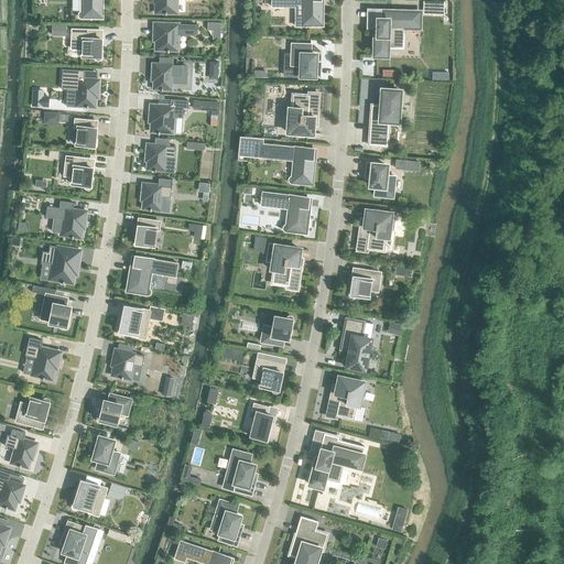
[(82,0),(82,11),(79,11),(78,13),(78,14),(78,17),(79,18),(82,19),(90,19),(90,18),(101,18),(100,0),(82,0)]
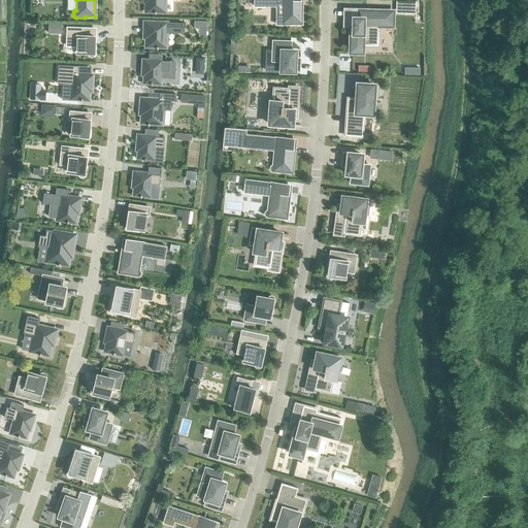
[(143,0),(144,2),(145,2),(145,11),(173,11),(172,0),(143,0)]
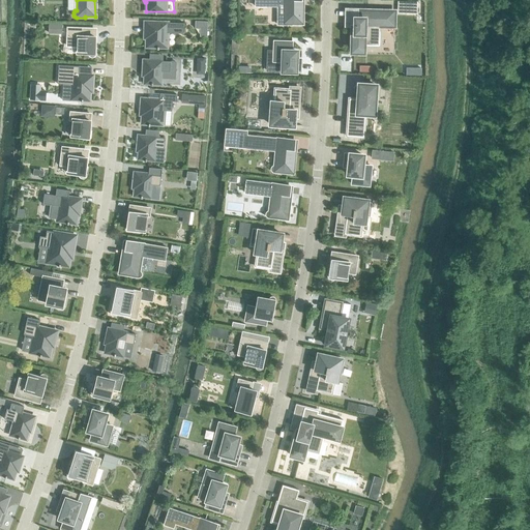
[(300,5),(300,0),(255,0),(255,6),(258,6),(265,6),(265,2),(284,3),(284,15),(277,15),(277,24),(284,24),(284,25),(290,25),(291,25),(291,23),(302,23),(302,5),(300,5)]
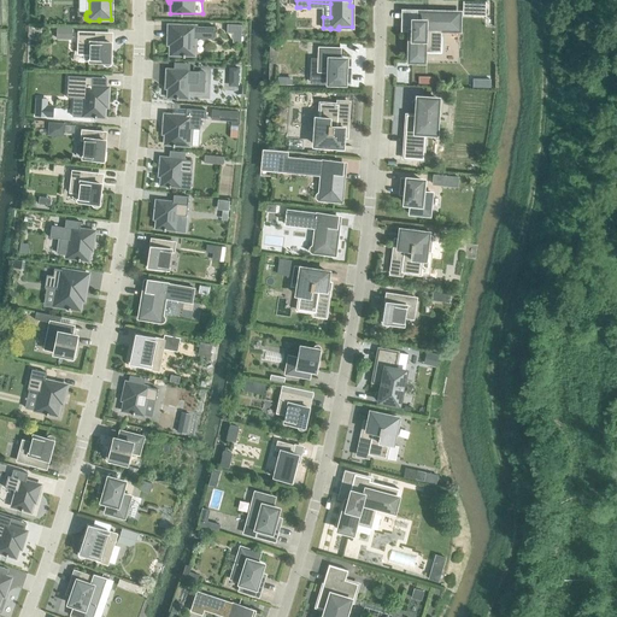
[(421,62),(423,62),(423,53),(441,53),(441,30),(458,30),(458,13),(428,12),(428,10),(411,10),(411,22),(412,22),(412,29),(410,29),(409,60),(411,60),(412,62),(415,63),(417,63),(419,62),(421,62)]
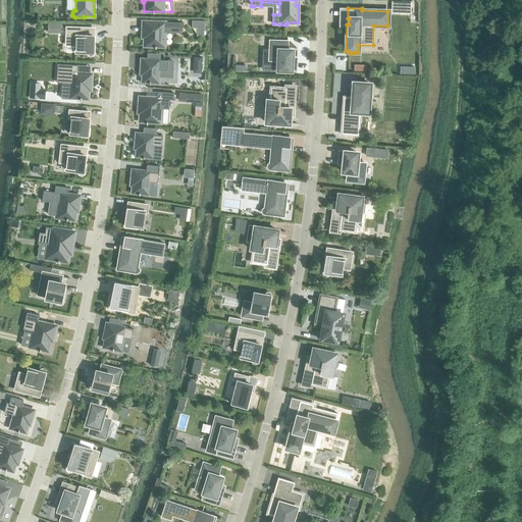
[(155,46),(154,48),(156,49),(156,46),(164,47),(164,33),(180,33),(181,22),(143,21),(142,38),(144,38),(144,46),(155,46)]
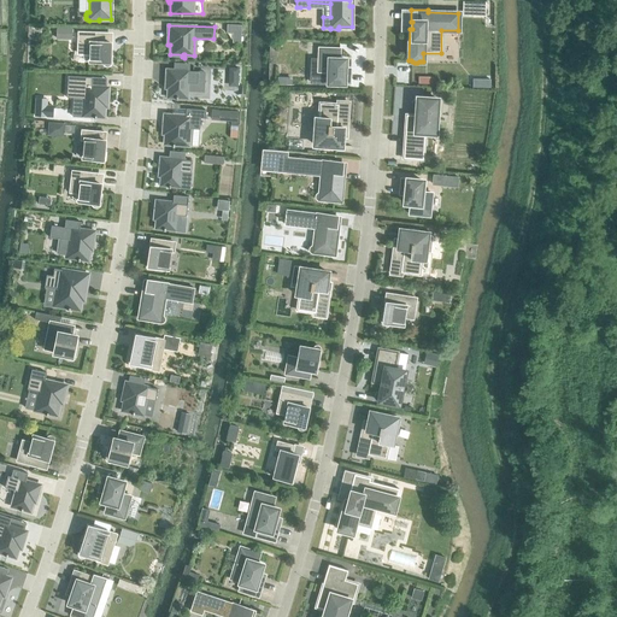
[(57,28),(57,39),(71,39),(72,28),(57,28)]
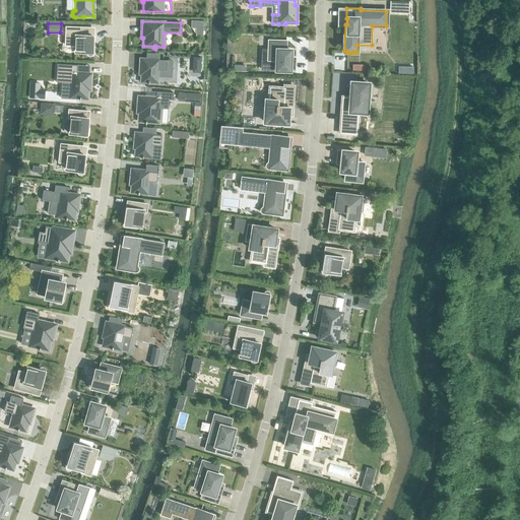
[(66,45),(75,45),(75,52),(86,53),(87,54),(88,56),(90,56),(91,56),(93,54),(93,53),(93,45),(92,45),(92,36),(89,36),(89,28),(66,27),(66,45)]
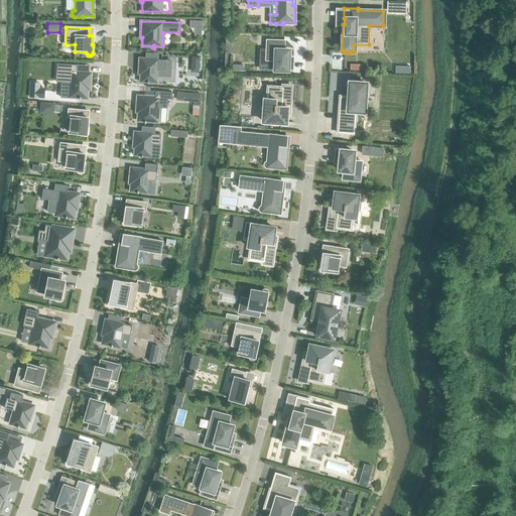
[(283,49),(283,41),(261,40),(260,69),(292,70),(292,62),(287,62),(288,49),(283,49)]
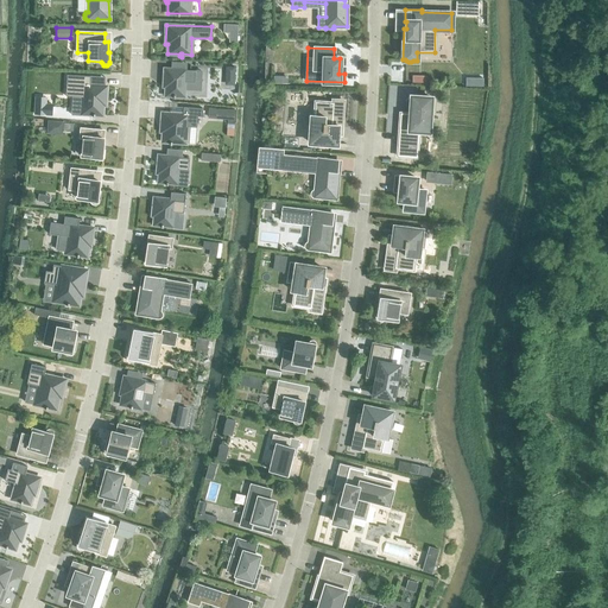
[(164,69),(164,87),(166,87),(165,95),(173,95),(173,97),(175,97),(175,96),(184,96),(185,82),(195,82),(195,70),(164,69)]
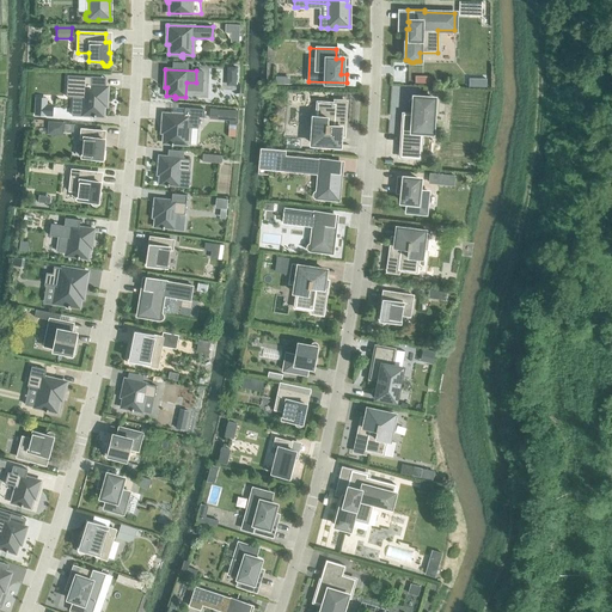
[(96,116),(104,116),(104,105),(106,105),(108,87),(91,86),(91,77),(67,75),(66,97),(83,98),(81,114),(93,115),(93,117),(96,117),(96,116)]
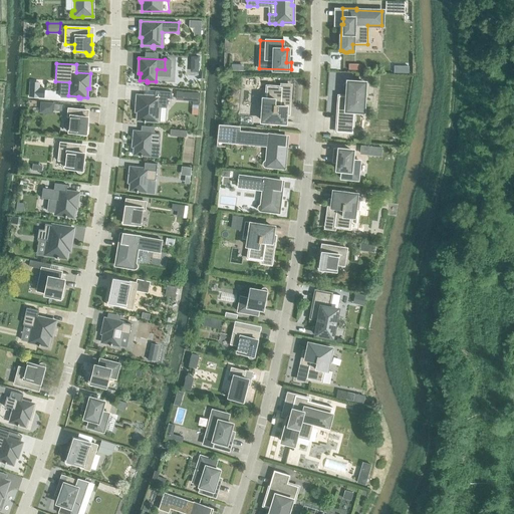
[(29,81),(28,97),(44,97),(44,87),(39,87),(39,82),(29,81)]
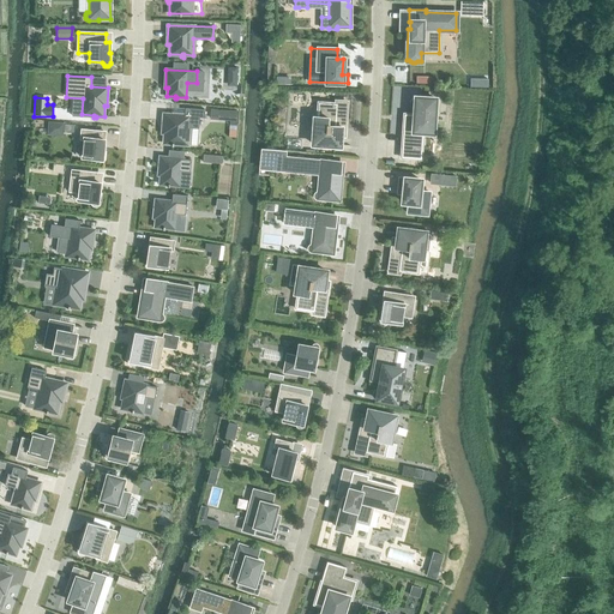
[(413,108),(415,108),(414,114),(407,114),(407,124),(403,124),(401,157),(421,158),(422,132),(433,133),(435,98),(415,97),(414,97),(413,97),(411,98),(410,98),(410,100),(410,101),(409,101),(409,102),(409,103),(410,104),(410,106),(411,107),(413,108)]
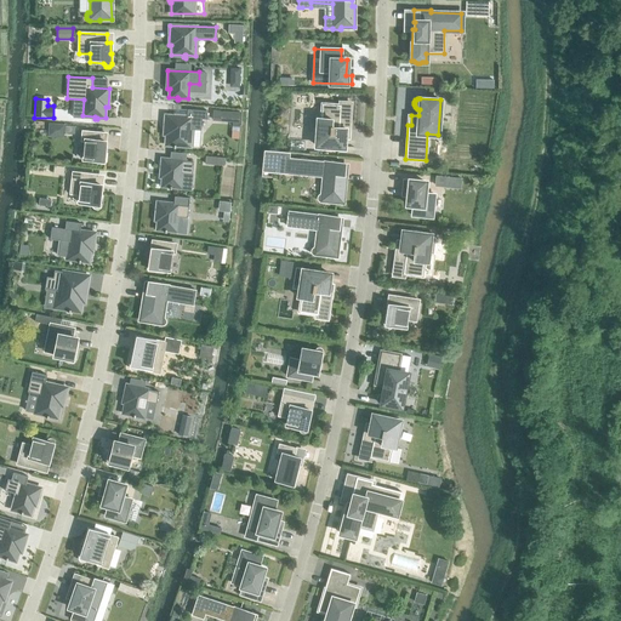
[(320,127),(317,126),(315,146),(343,148),(345,126),(348,127),(348,118),(349,119),(351,103),(340,102),(340,104),(322,103),(320,127)]
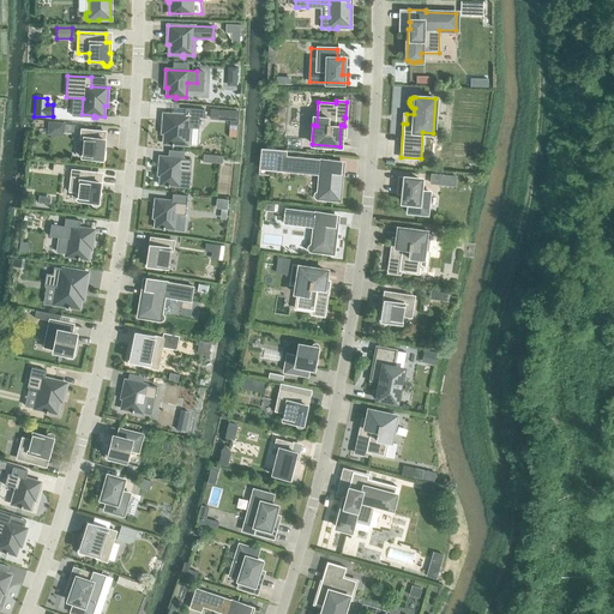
[(173,146),(174,144),(187,145),(190,128),(198,128),(199,118),(204,118),(205,109),(185,108),(185,115),(163,114),(162,133),(164,133),(163,144),(172,144),(172,146),(173,146)]
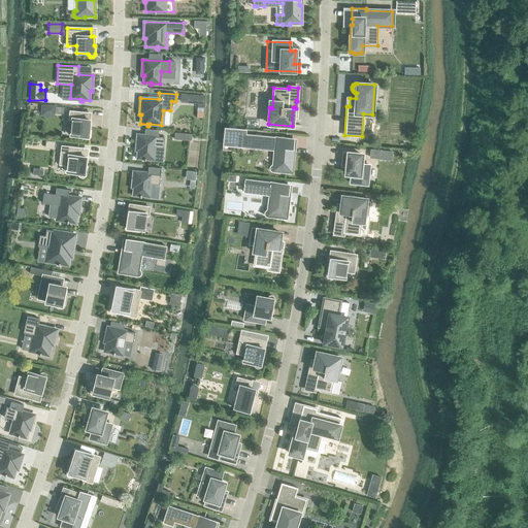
[(41,104),(41,116),(55,117),(55,112),(55,106),(55,105),(41,104)]
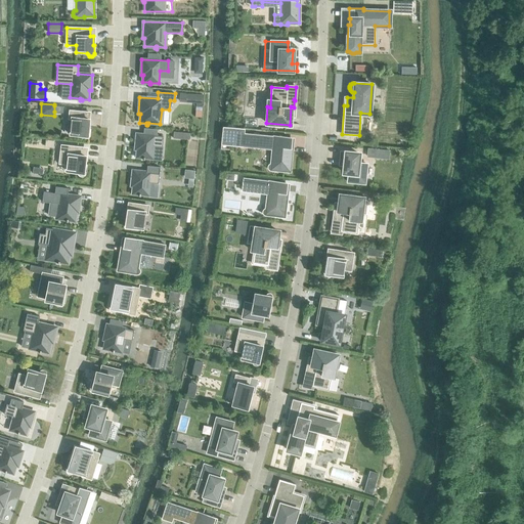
[(70,111),(69,118),(72,119),(70,134),(80,135),(80,136),(88,137),(88,129),(89,119),(87,119),(88,113),(70,111)]
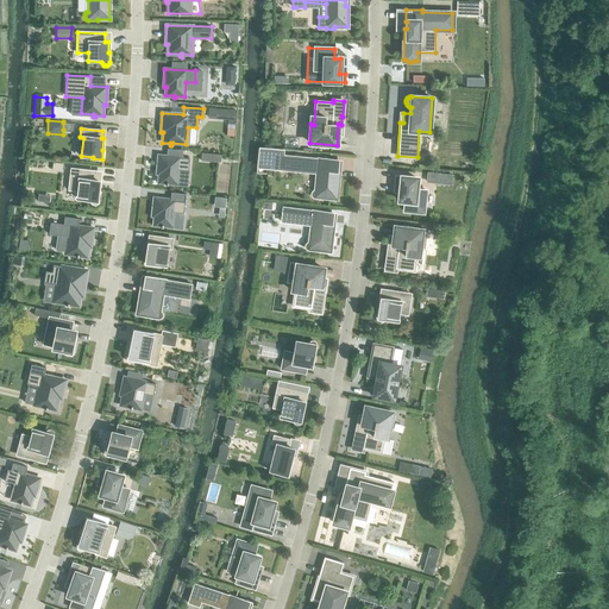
[(338,179),(336,179),(338,161),(281,155),(280,170),(318,174),(315,190),(313,190),(312,192),(312,194),(312,195),(313,198),(315,198),(325,199),(325,198),(336,199),(338,179)]
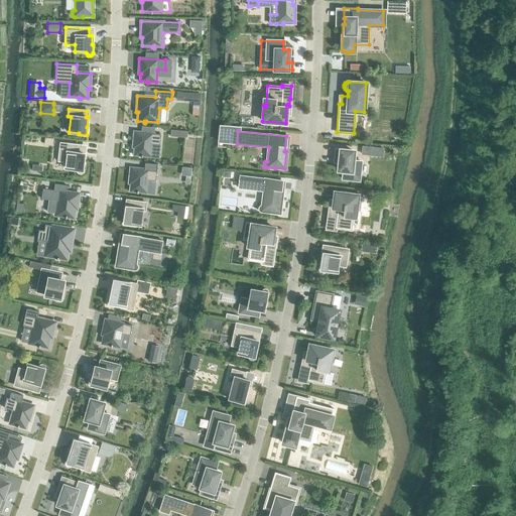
[(154,134),(134,132),(133,146),(135,147),(134,154),(141,155),(141,156),(141,157),(142,157),(142,155),(150,156),(151,144),(159,144),(160,134),(154,134)]
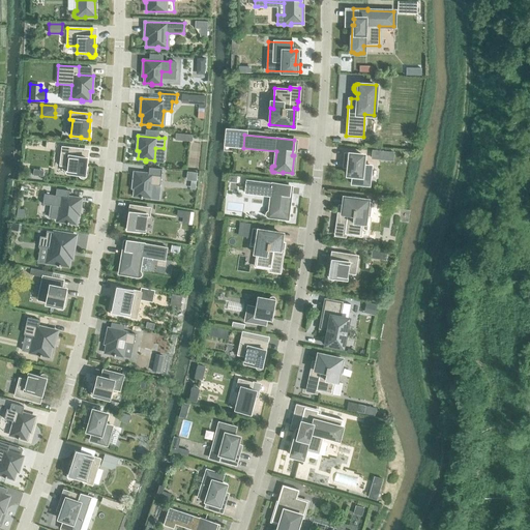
[(89,150),(62,147),(60,165),(67,166),(67,173),(79,174),(79,176),(80,177),(82,178),(83,178),(85,176),(85,175),(86,167),(85,167),(86,157),(82,157),(83,151),(89,151),(89,150)]
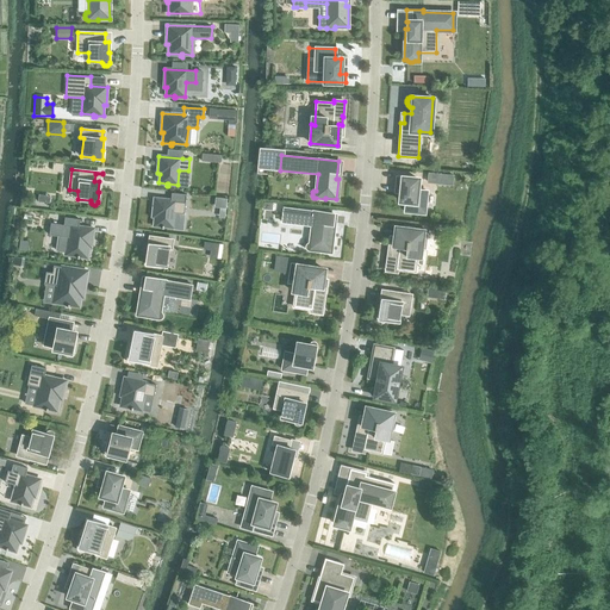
[(428,172),(427,182),(437,184),(439,173),(428,172)]
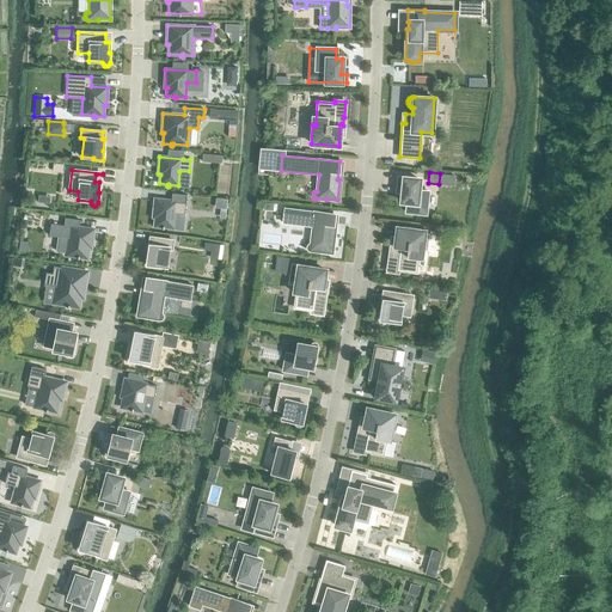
[(405,212),(426,214),(428,191),(418,190),(418,179),(398,177),(397,187),(403,187),(401,201),(407,202),(405,212)]
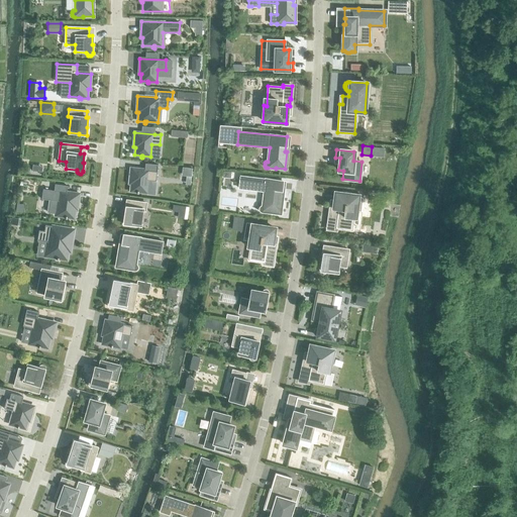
[(147,180),(156,181),(158,165),(145,164),(144,170),(131,169),(129,183),(131,183),(130,191),(146,192),(147,180)]
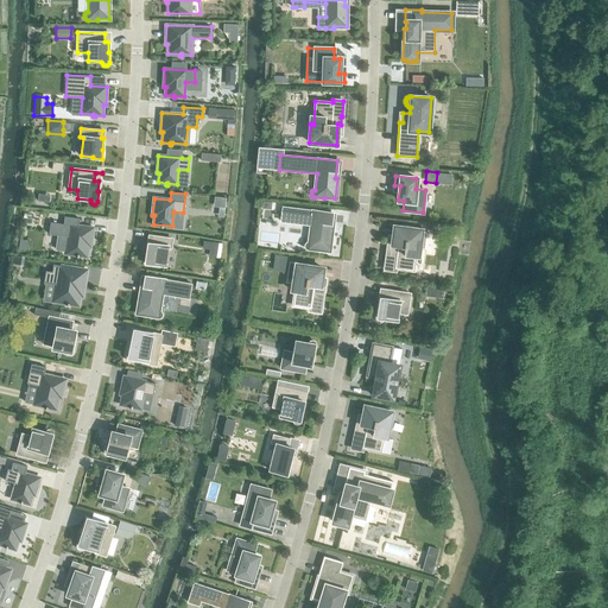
[(331,230),(329,230),(331,213),(283,207),(280,221),(311,225),(309,241),(306,242),(305,244),(304,245),(305,247),(306,248),(308,249),(317,251),(317,249),(329,251),(331,230)]
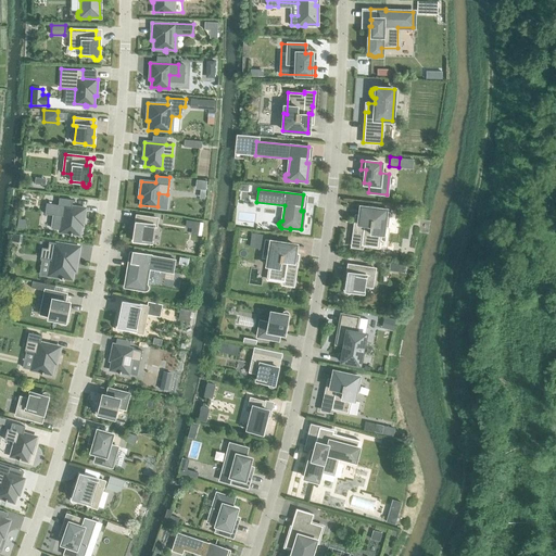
[(73,200),(59,198),(58,204),(46,203),(45,214),(53,215),(51,228),(60,229),(60,231),(71,232),(70,235),(72,236),(72,235),(80,236),(81,224),(83,224),(85,209),(72,206),(73,200)]
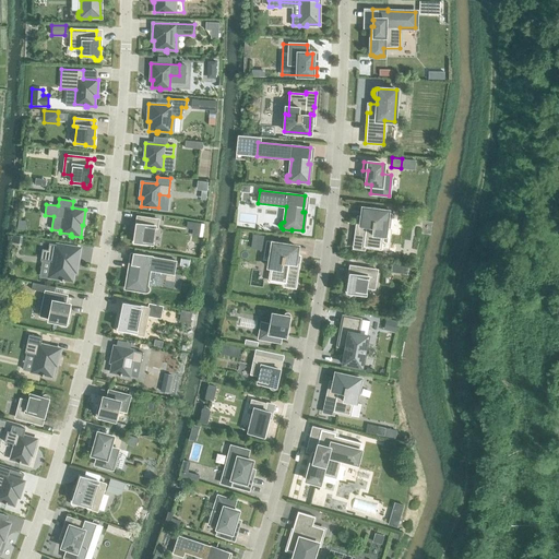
[(387,211),(363,207),(360,226),(357,226),(357,234),(355,234),(354,248),(364,249),(364,247),(380,249),(382,228),(390,229),(392,213),(387,213),(387,211)]
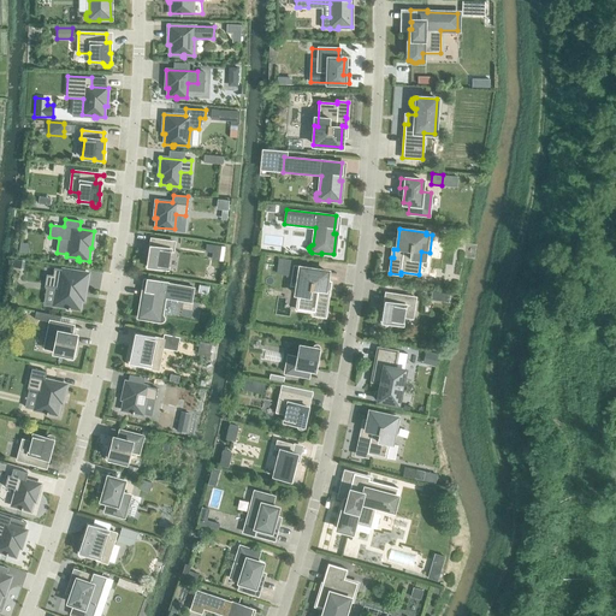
[(172,250),(173,242),(153,240),(152,247),(150,246),(148,258),(147,258),(146,267),(153,268),(153,267),(167,268),(170,250),(172,250)]
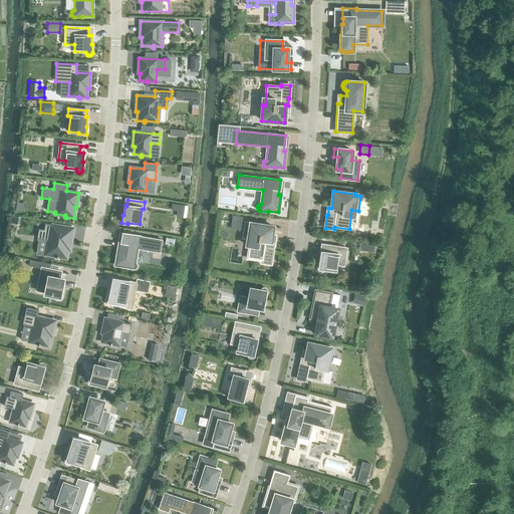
[(16,202),(15,211),(23,212),(24,203),(16,202)]
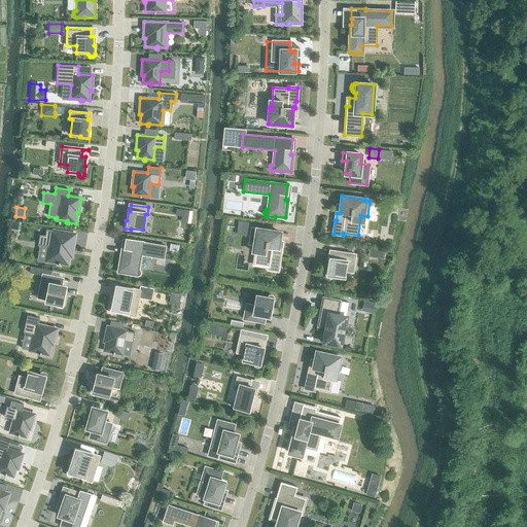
[(239,220),(237,234),(247,236),(249,222),(239,220)]
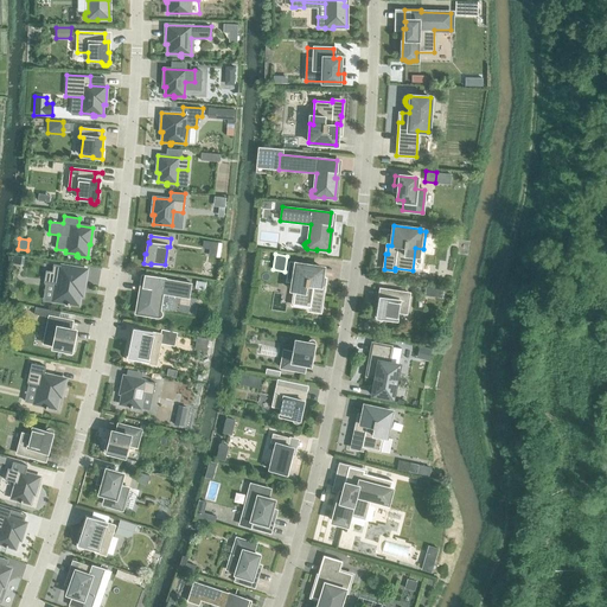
[(14,255),(13,263),(23,264),(24,256),(14,255)]
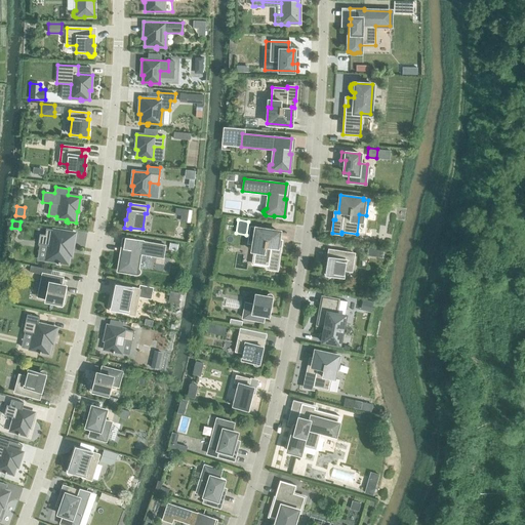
[(276,248),(278,233),(279,232),(251,227),(249,238),(249,241),(256,242),(256,243),(255,243),(252,264),(267,266),(267,269),(277,270),(278,256),(277,256),(278,249),(276,248)]
